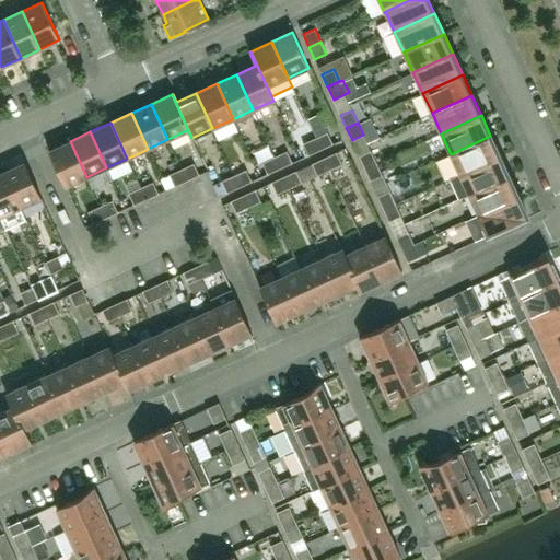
[(333,144),(327,132),(315,138),(321,150),(333,144)]
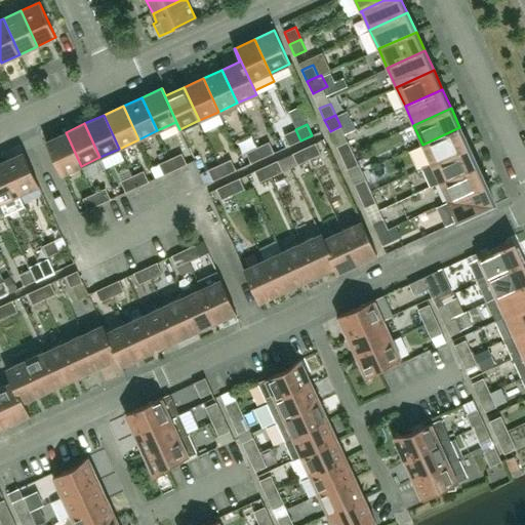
[(469,146),(459,127),(422,145),(431,163),(469,146)]
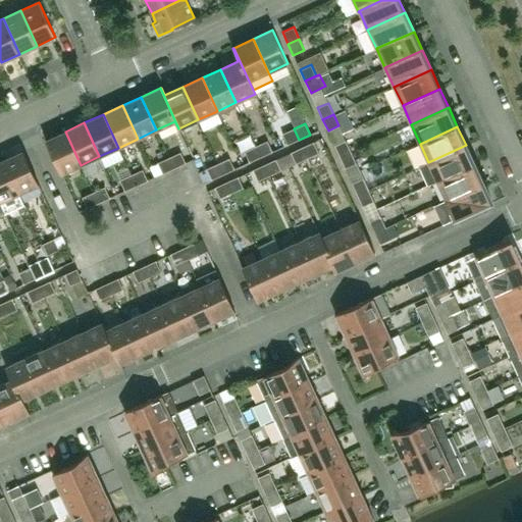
[(299,140),(294,128),(281,134),(286,145),(299,140)]
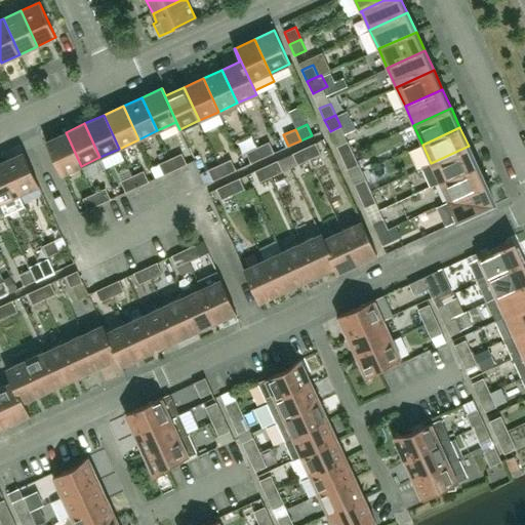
[(81,166),(66,132),(45,142),(62,175),(81,166)]
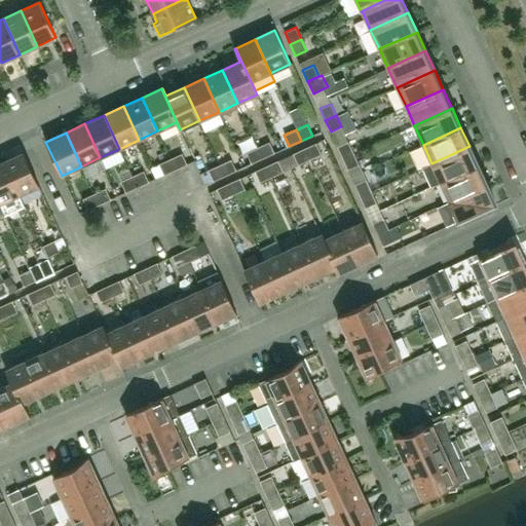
[(274,153),(269,142),(258,147),(263,158),(274,153)]
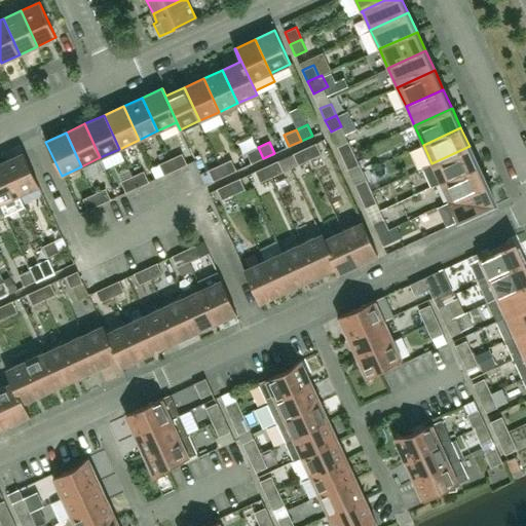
[(353,153),(348,142),(337,146),(342,158),(353,153)]
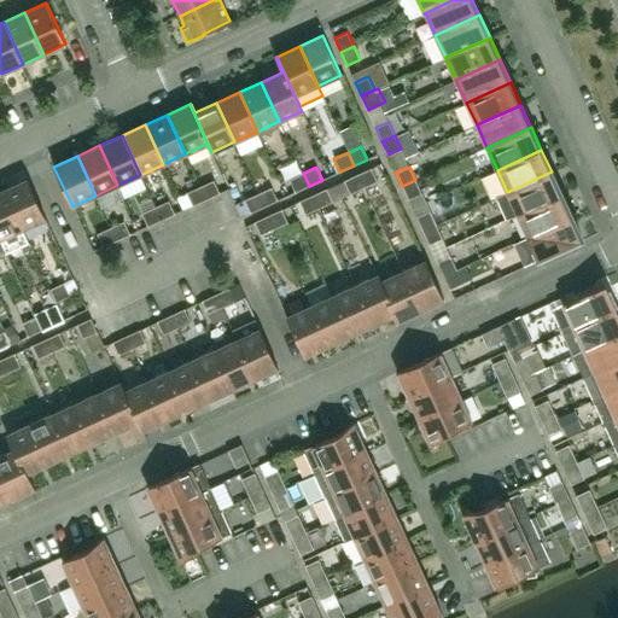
[(377,181),(371,168),(357,174),(363,187),(377,181)]
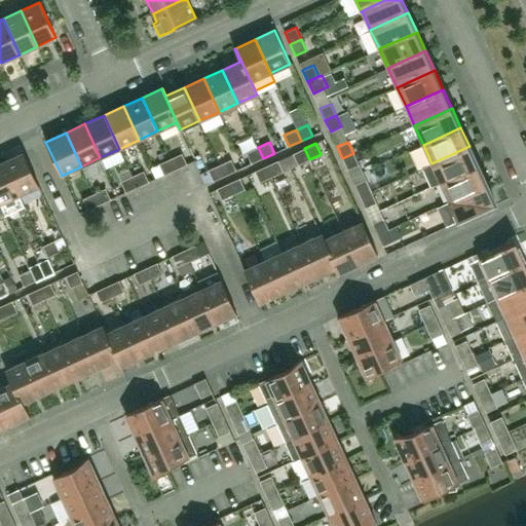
[(470,146),(431,163),(422,168),(430,187),(441,183),(478,165),(470,146)]
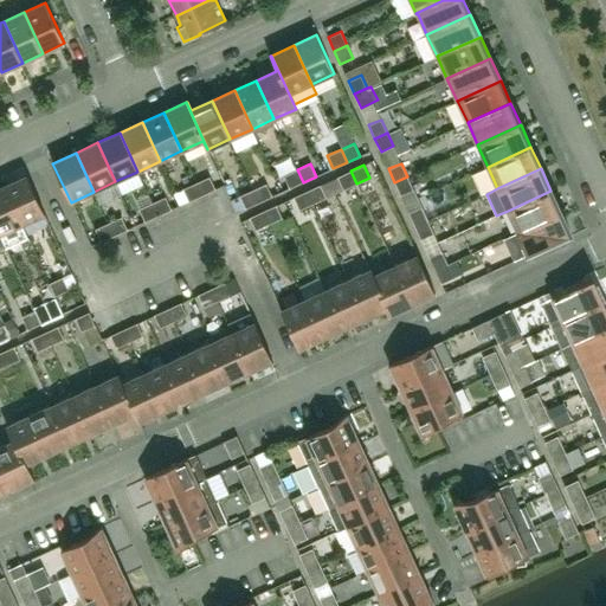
[(303,182),(297,169),(283,175),(289,188),(303,182)]
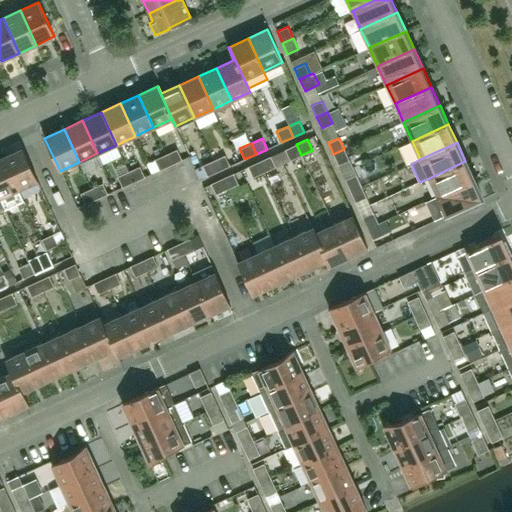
[(301,155),(296,144),(285,149),(290,160),(301,155)]
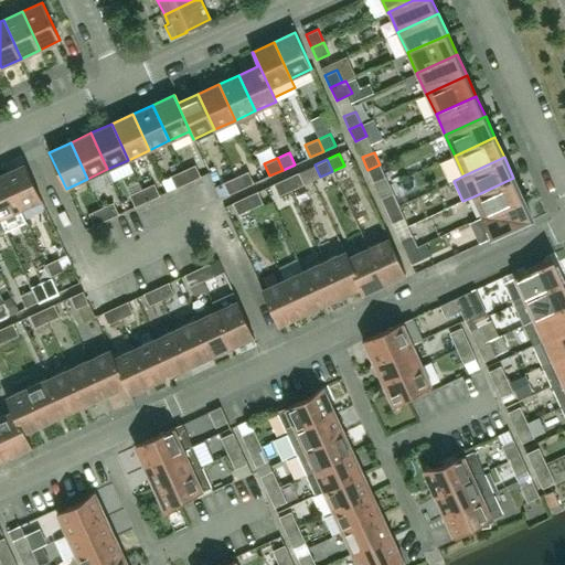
[(42,200),(25,163),(4,173),(21,210),(42,200)]
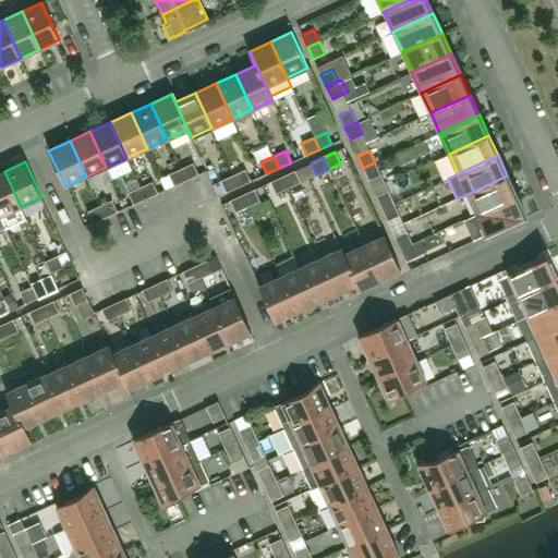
[(198,174),(193,162),(181,168),(186,180),(198,174)]
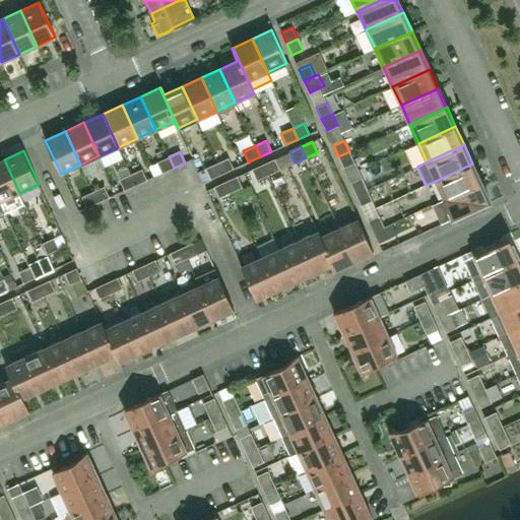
[(354,163),(349,151),(338,156),(344,168),(354,163)]
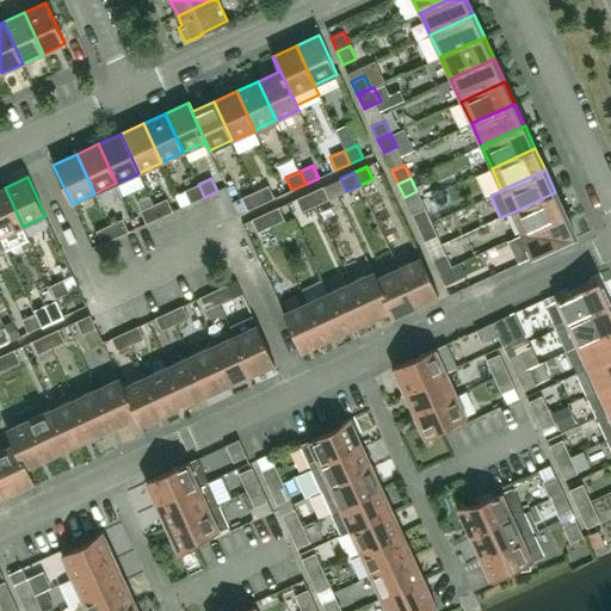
[(204,197),(198,184),(184,190),(190,203),(204,197)]
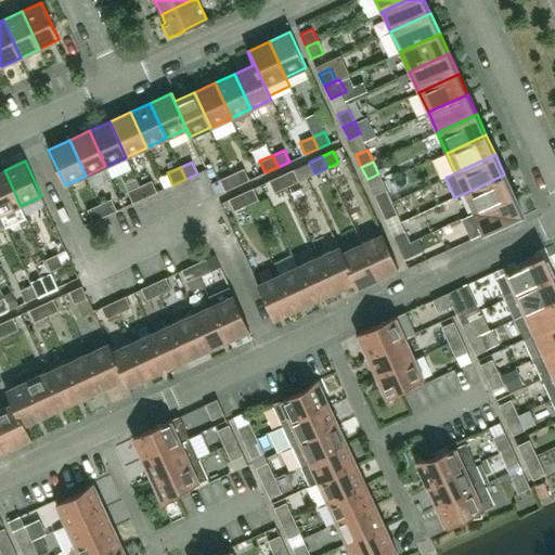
[(249,180),(244,168),(232,173),(237,185),(249,180)]
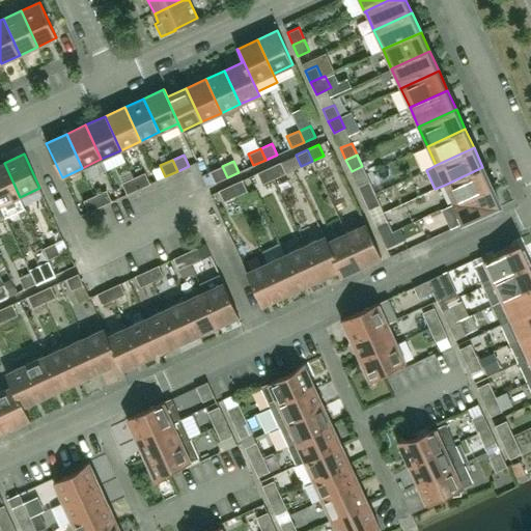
[(285,173),(280,162),(269,167),(274,178),(285,173)]
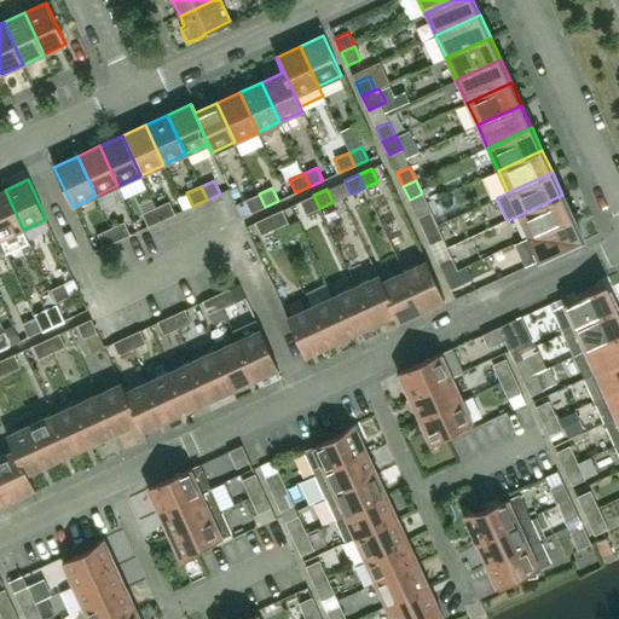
[(0,239),(23,230),(5,190),(0,191),(0,239)]
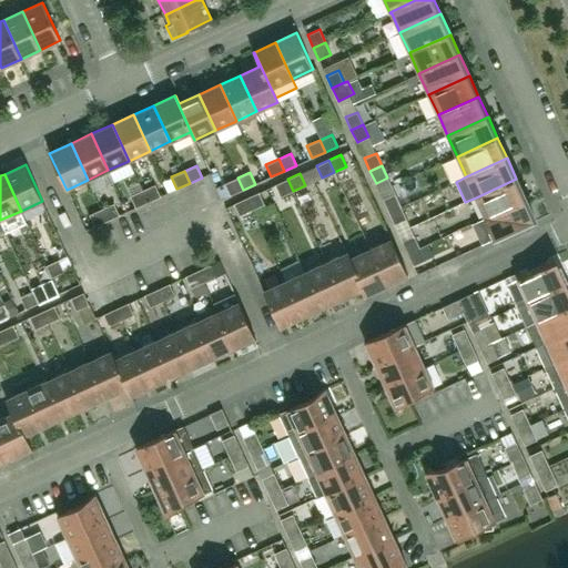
[(243,190),(237,178),(224,183),(230,195),(243,190)]
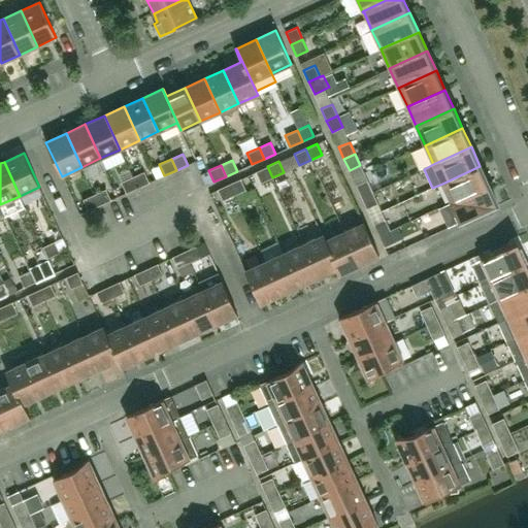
[(272,177),(267,166),(256,171),(261,183),(272,177)]
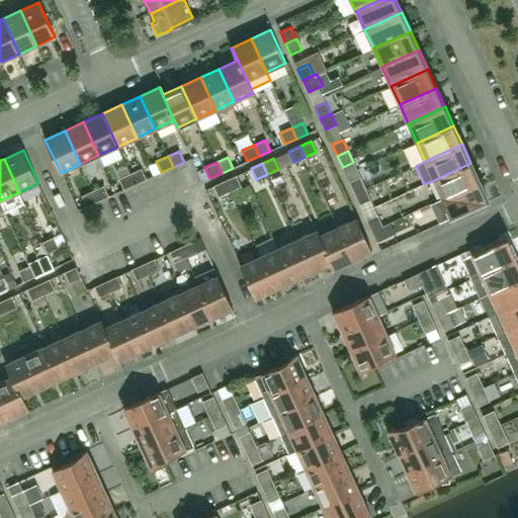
[(480,182),(470,163),(434,180),(442,197),(441,197),(442,199),(480,182)]
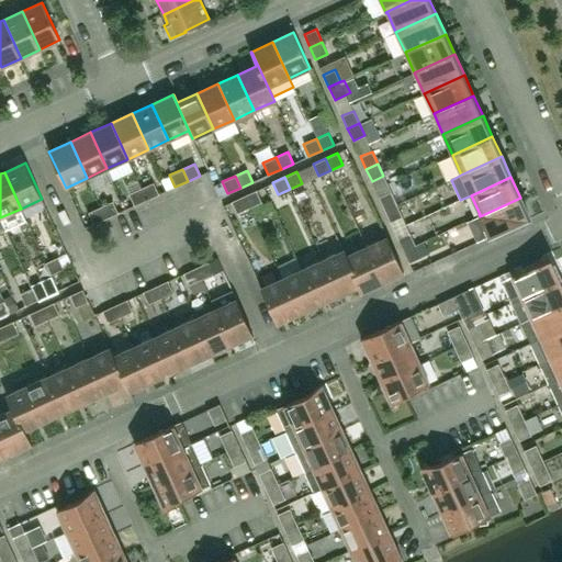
[(159,194),(154,182),(141,188),(147,200),(159,194)]
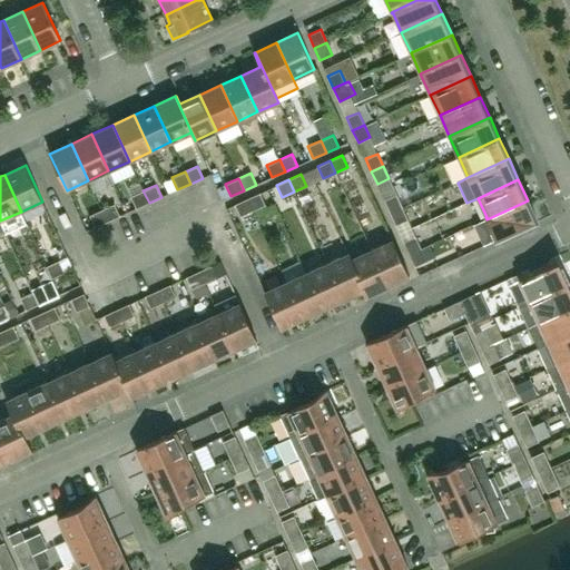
[(149,203),(143,190),(130,196),(136,208),(149,203)]
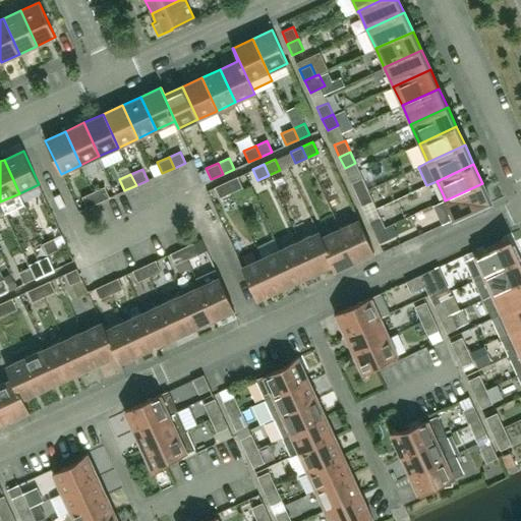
[(242,187),(237,176),(226,181),(231,192),(242,187)]
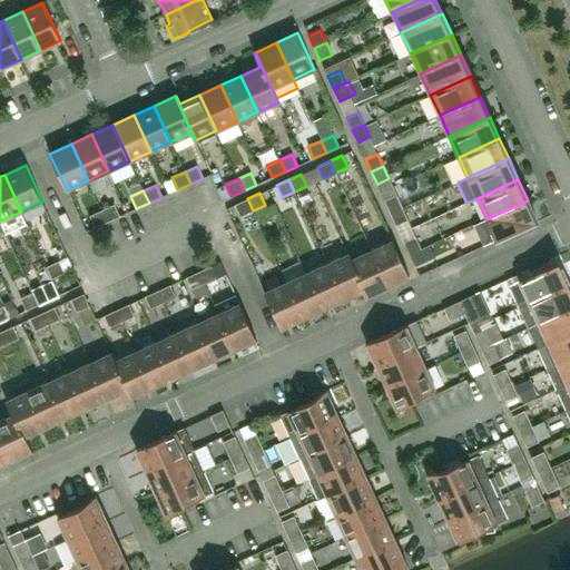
[(402,207),(396,195),(384,200),(391,213),(402,207)]
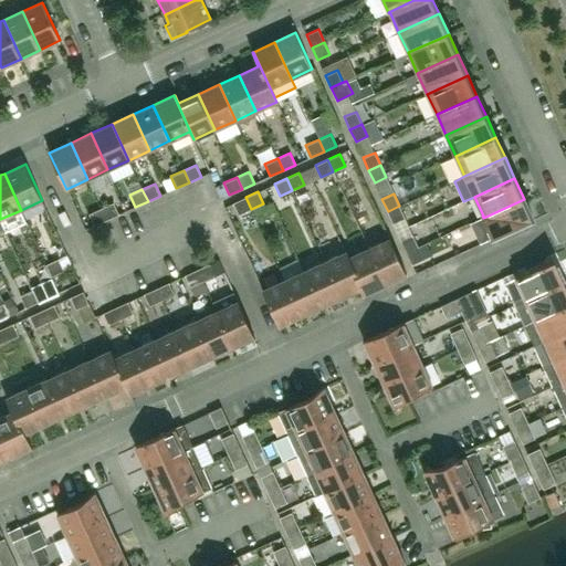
[(251,209),(245,197),(233,202),(239,215),(251,209)]
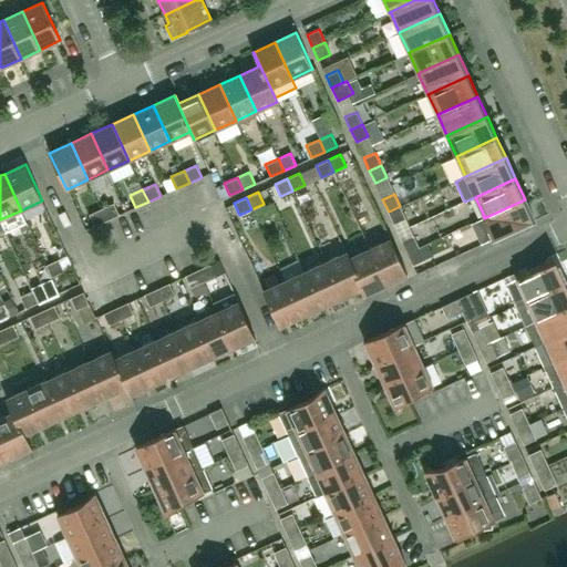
[(535,220),(525,199),(484,218),(493,239),(535,220)]
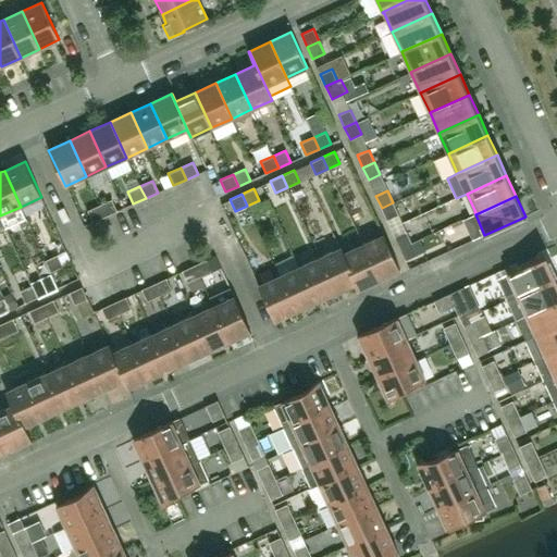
[(118,211),(112,199),(99,205),(104,217),(118,211)]
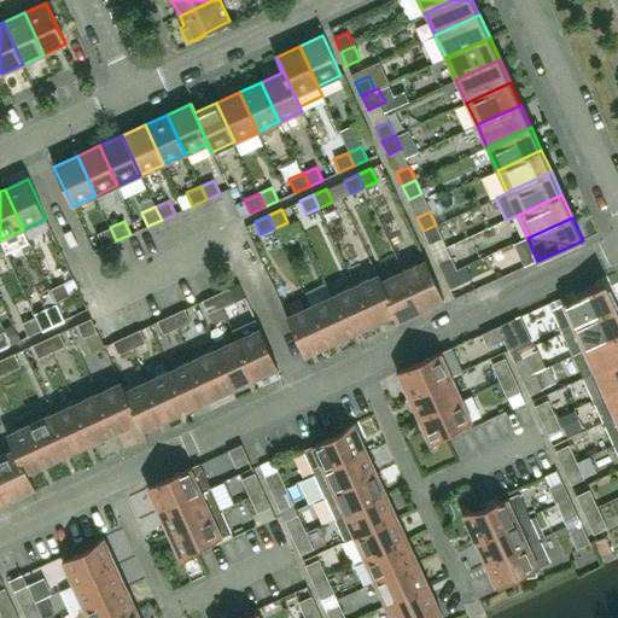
[(442,238),(436,225),(424,231),(430,244),(442,238)]
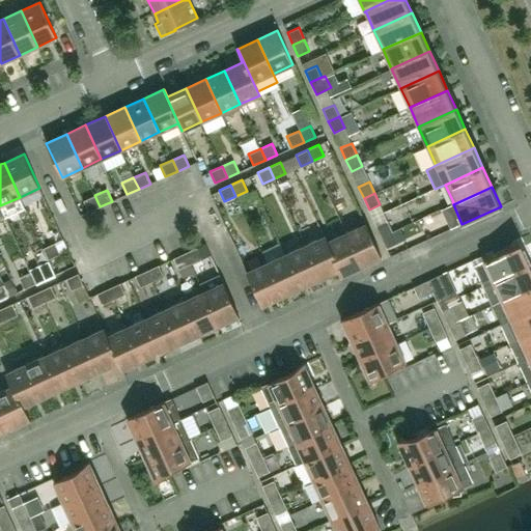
[(100,206),(94,195),(83,200),(88,212),(100,206)]
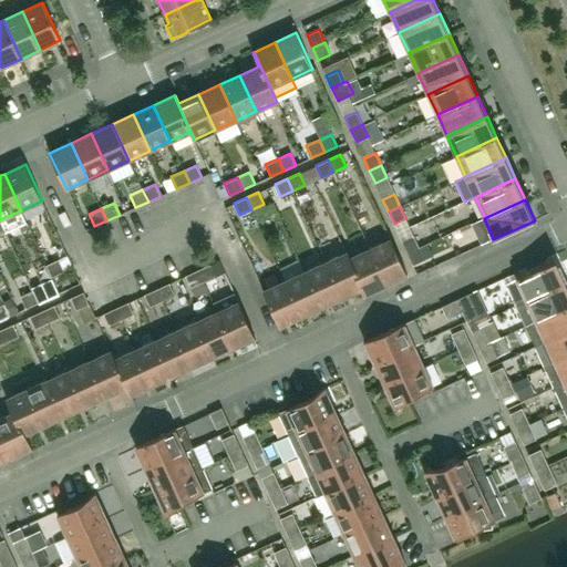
[(419,247),(413,235),(401,240),(408,253),(419,247)]
